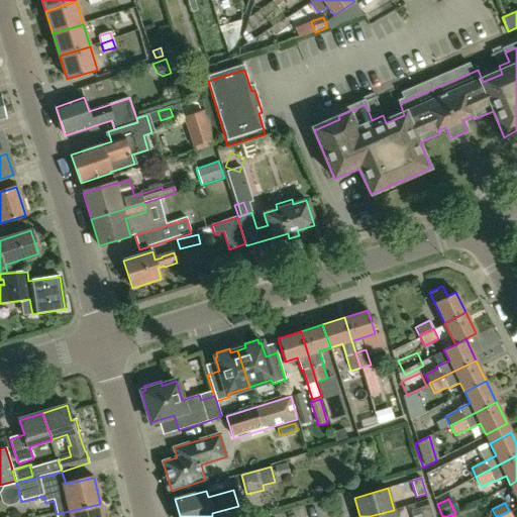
[(102,516),(100,504),(70,511),(57,514),(57,516),(102,516)]
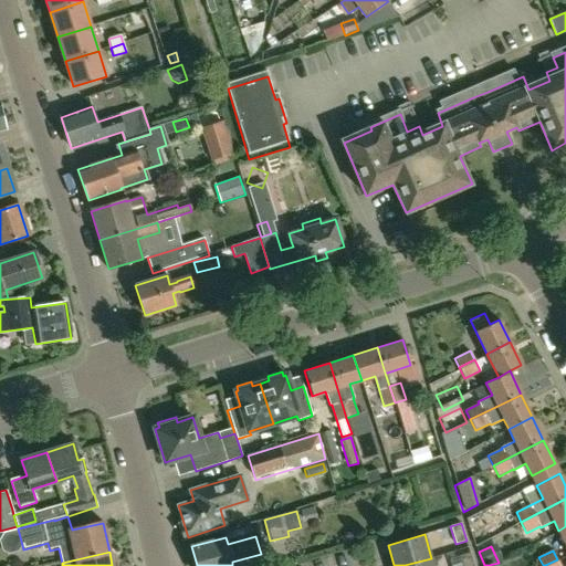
[(462,565),(473,565),(470,553),(459,556),(462,565)]
